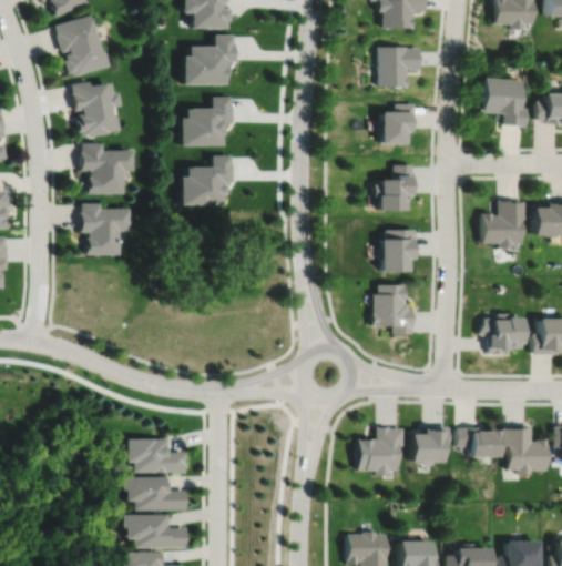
[(51,0),(53,6),(52,7),(57,16),(90,1),(89,0),(51,0)]
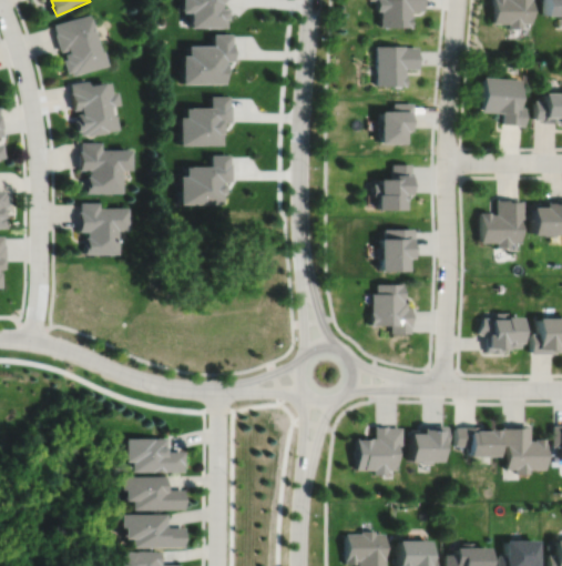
[(183,0),(183,11),(193,11),(193,27),(228,28),(228,18),(231,18),(231,8),(225,8),(225,2),(227,0),(183,0)]
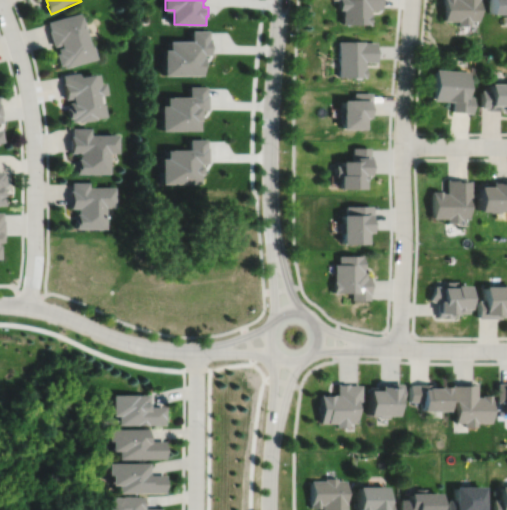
[(342,0),(342,10),(346,10),(346,25),(374,24),(374,10),(386,10),(385,0),(342,0)]
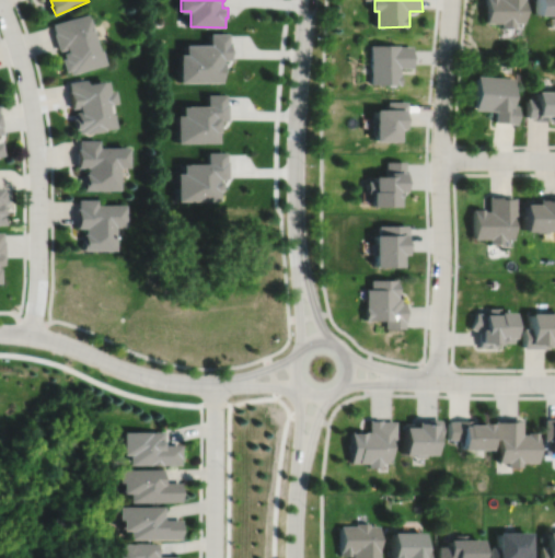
[(490,0),(490,23),(506,23),(506,28),(520,28),(520,24),(530,24),(530,0),(490,0)]
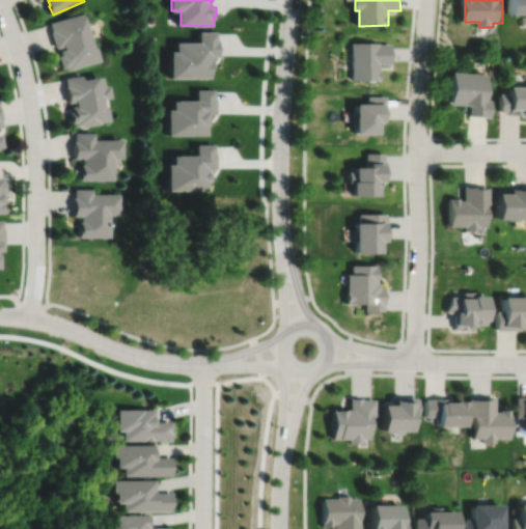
[(525,0),(511,0),(511,15),(525,15),(525,0)]
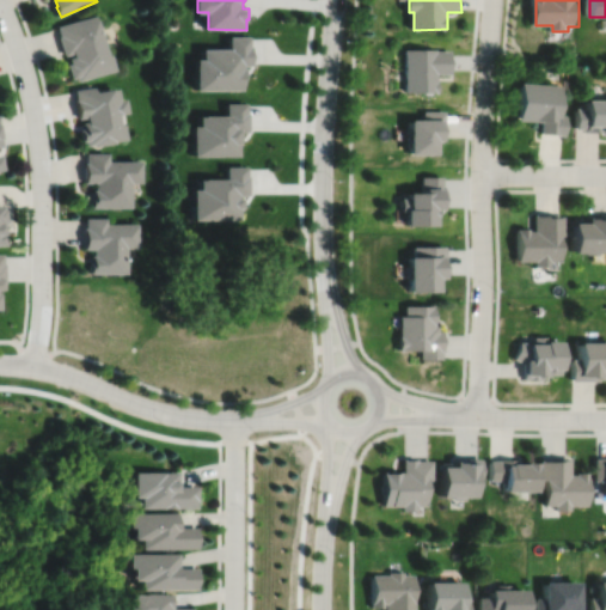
[(101,16),(61,26),(65,36),(62,37),(68,56),(77,54),(78,58),(73,59),(74,65),(71,65),(75,79),(80,78),(81,81),(120,69),(116,54),(112,55),(101,16)]
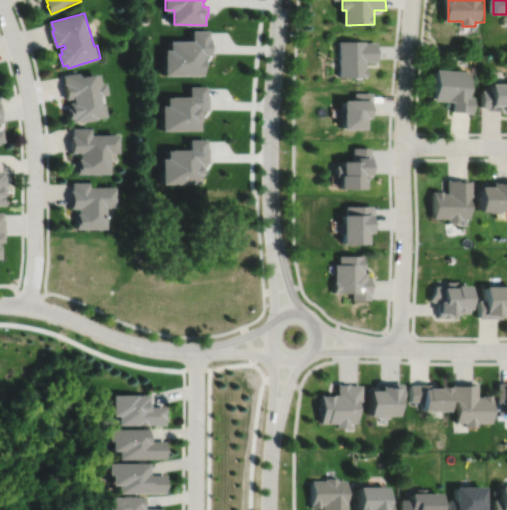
[(194,31),(194,41),(171,41),(171,49),(166,49),(166,76),(205,76),(205,66),(207,66),(207,57),(205,57),(205,55),(213,55),(213,39),(211,39),(211,31),(194,31)]
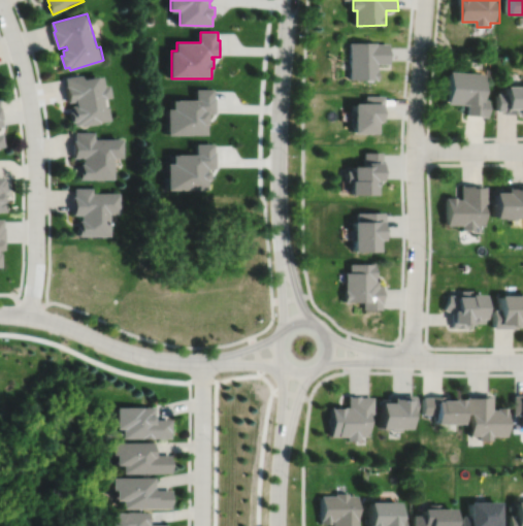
[(352,43),(352,79),(381,79),(381,70),(380,70),(380,65),(392,65),(392,44),(380,44),(380,43),(352,43)]
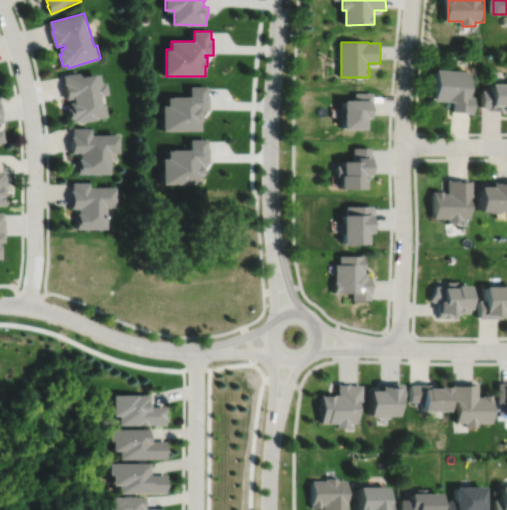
[(439,70),(437,101),(457,103),(456,113),(476,114),(478,98),(472,97),(474,72),(439,70)]
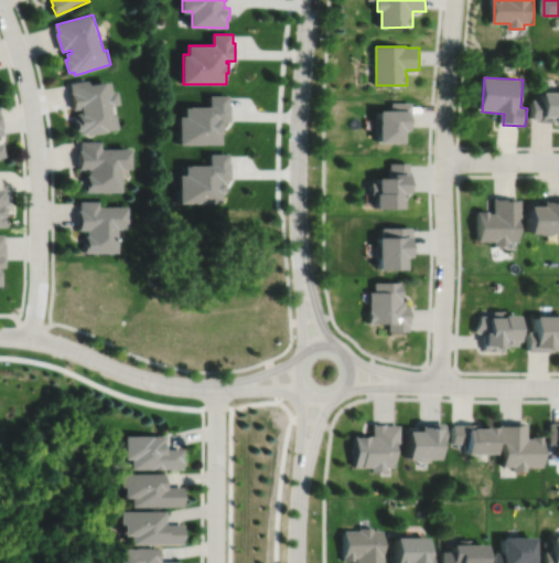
[(92,81),(73,84),(75,93),(73,93),(75,110),(84,109),(84,114),(79,114),(81,119),(77,120),(78,131),(83,130),(83,135),(89,134),(89,136),(110,133),(110,130),(121,129),(119,115),(115,115),(113,106),(122,105),(120,92),(115,92),(114,82),(92,85),(92,81)]
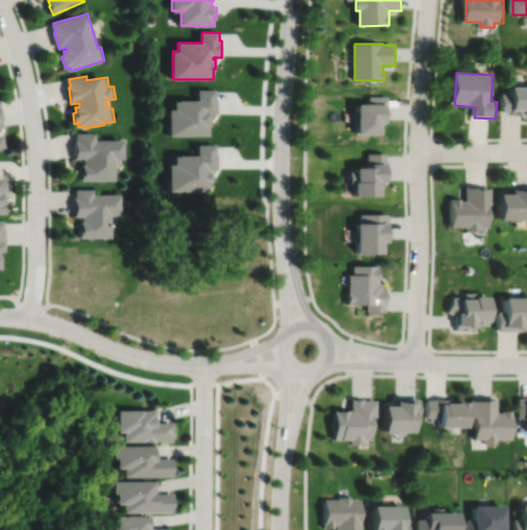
[(504,95),(504,113),(511,113),(511,116),(526,116),(526,87),(514,87),(514,95),(504,95)]
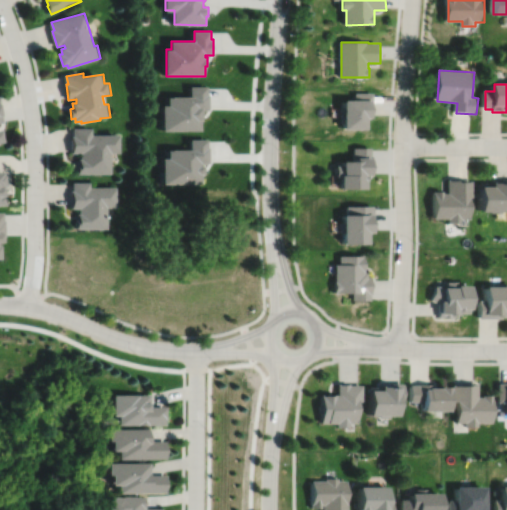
[(192,87),(192,97),(169,97),(169,105),(164,105),(164,131),(203,131),(203,111),(211,111),(210,95),(209,95),(209,87),(192,87)]
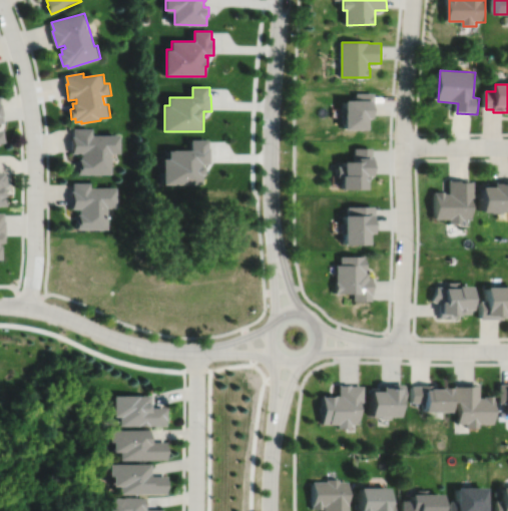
[(345,100),(345,107),(343,107),(343,119),(345,119),(345,129),(371,129),(371,118),(377,118),(377,94),(358,94),(358,100),(345,100)]
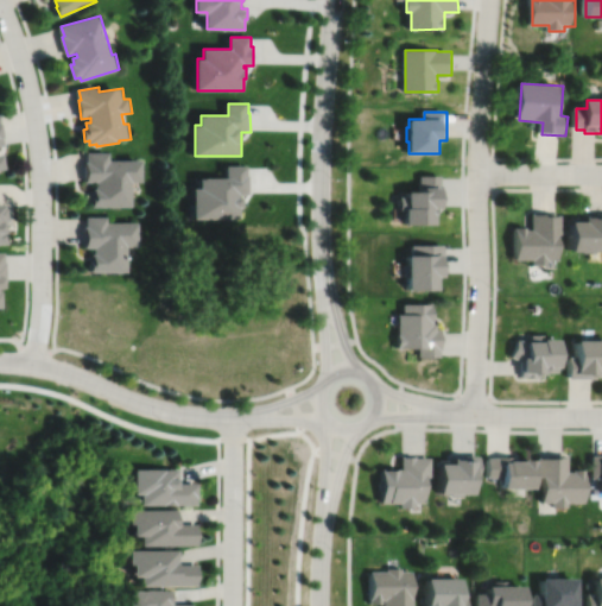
[(89,153),(89,163),(87,163),(88,183),(99,183),(99,189),(96,189),(96,196),(94,196),(94,208),(135,207),(135,182),(145,182),(145,161),(112,161),(112,153),(89,153)]
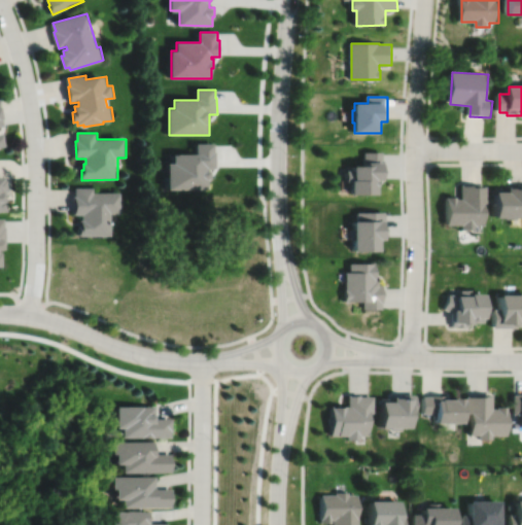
[(198,144),(198,154),(174,154),(174,164),(168,164),(168,189),(209,189),(209,179),(211,179),(211,171),(208,171),(208,169),(216,169),(216,152),(215,152),(215,144),(198,144)]
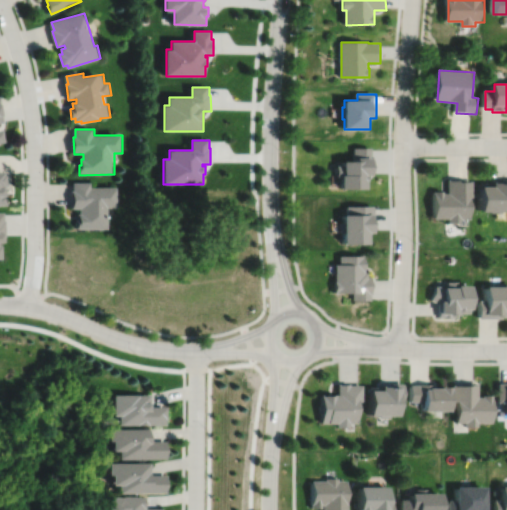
[(356,149),(356,161),(344,161),(344,166),(338,166),(338,178),(342,178),(342,189),(370,189),(370,176),(373,175),(373,167),(375,167),(374,156),(373,156),(373,148),(356,149)]
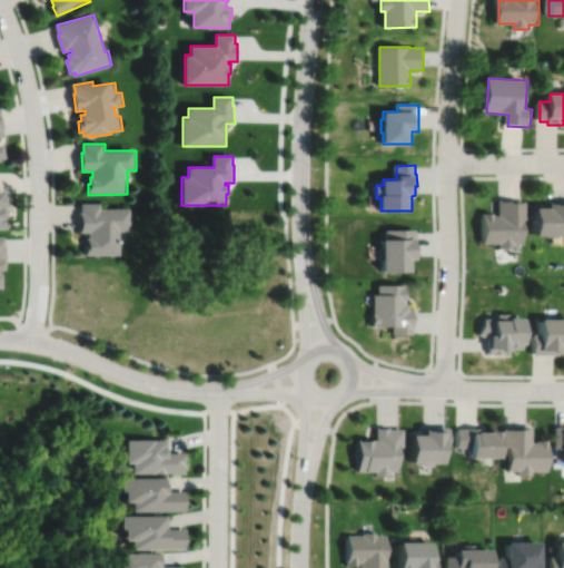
[(0,229),(9,229),(9,218),(6,218),(6,212),(8,212),(8,207),(10,207),(9,196),(8,196),(8,192),(0,192),(0,229)]
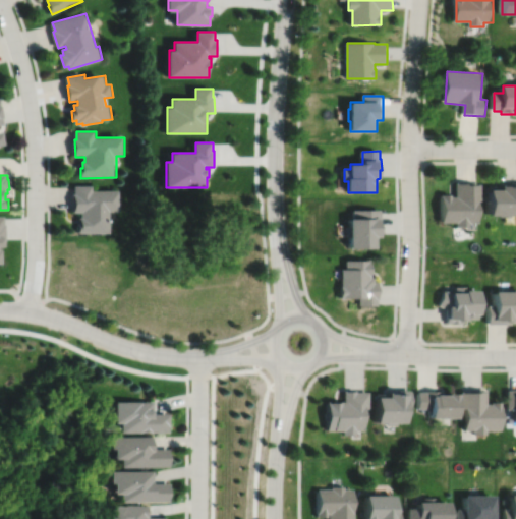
[(444,195),(444,224),(458,224),(458,228),(471,228),(471,224),(480,224),(480,202),(483,202),(483,184),(475,184),(475,183),(458,183),(458,197),(453,197),(453,195),(444,195)]
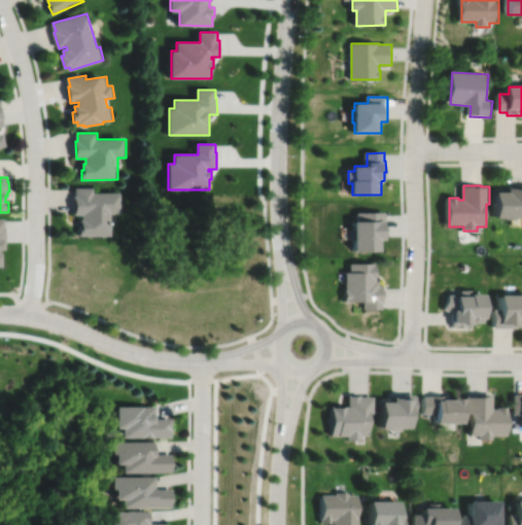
[(496,189),(495,218),(507,218),(507,220),(519,220),(520,218),(521,218),(521,185),(509,185),(509,189),(496,189)]
